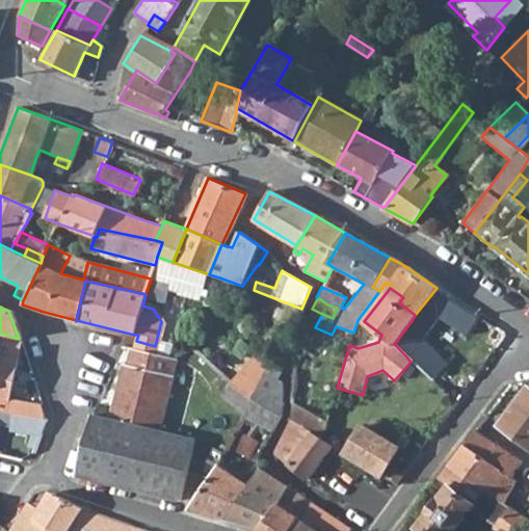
[(394,344),(405,355),(425,329),(413,319),(394,344)]
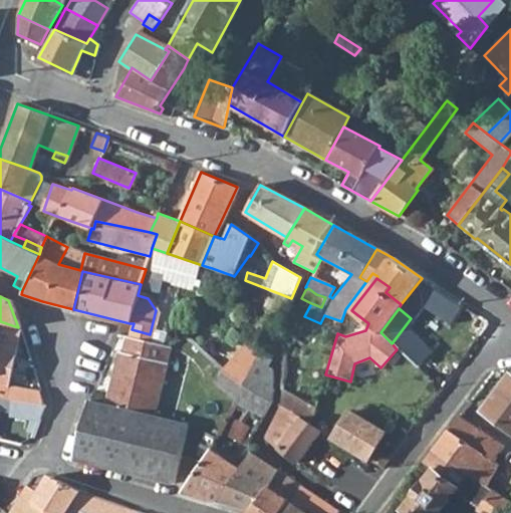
[(471,325),(482,332),(486,326),(488,324),(488,323),(488,322),(486,319),(484,318),(478,315),(471,325)]
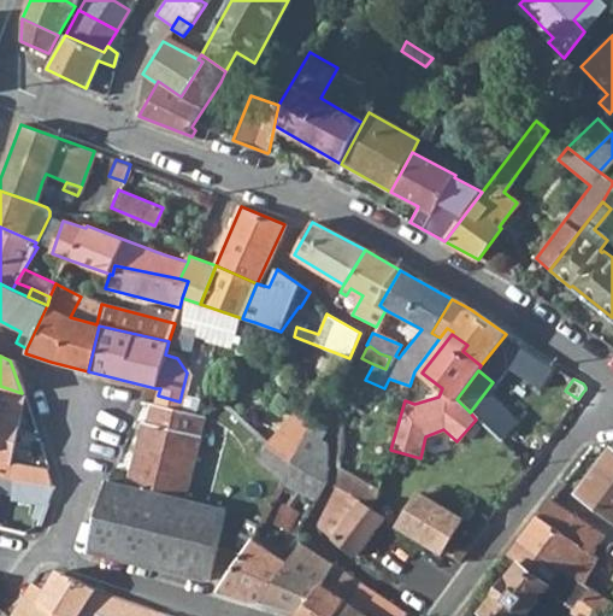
[(0,477),(53,488),(47,469),(10,462),(22,393),(0,386),(0,477)]
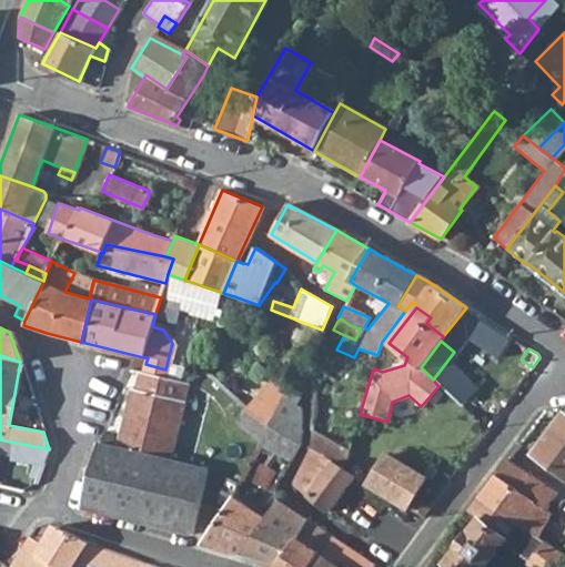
[(165,370),(145,364),(143,373),(151,375),(163,378),(165,370)]
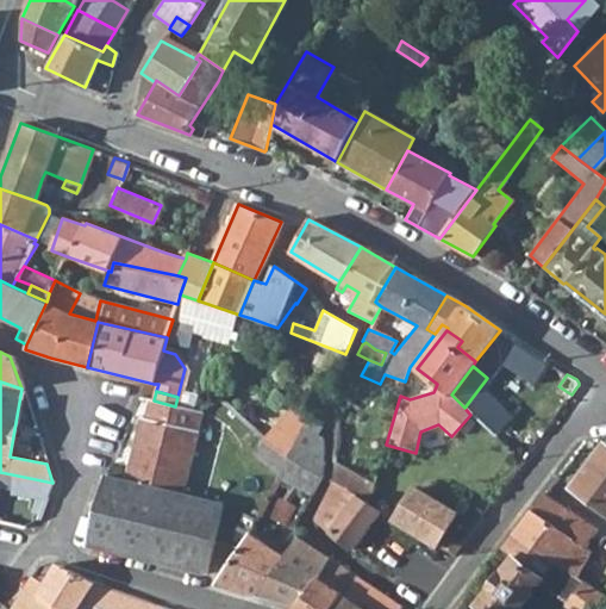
[(177,493),(198,412),(175,406),(162,403),(154,401),(149,398),(144,418),(139,417),(125,482),(177,493)]
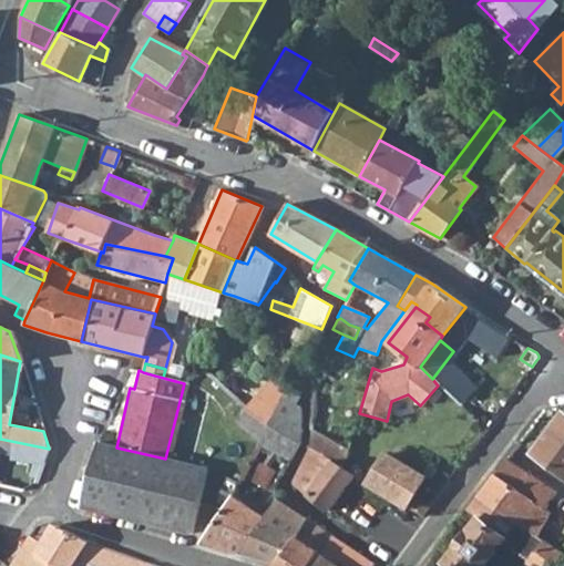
[(269,422),(278,405),(272,400),(267,405),(256,395),(245,408),(235,420),(259,441),(269,422)]
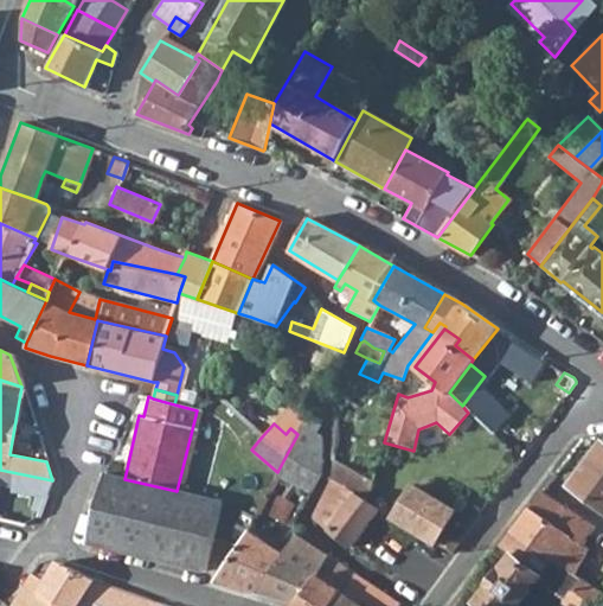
[(288,452),(316,472),(320,459),(310,452),(319,437),(302,426),(297,434),(288,452)]
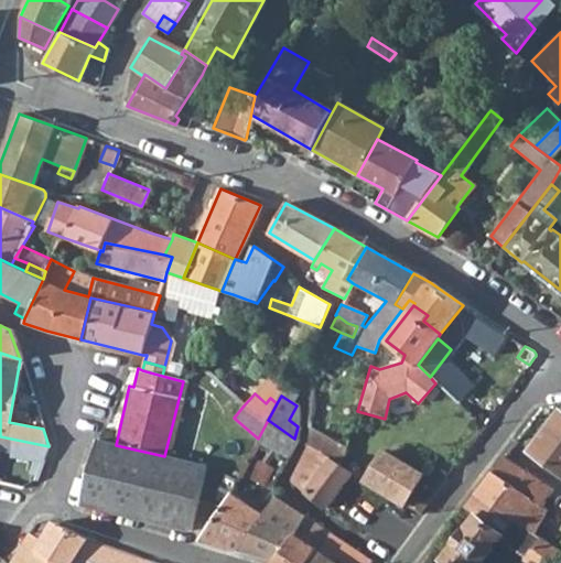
[(528,450),(560,474),(560,413),(557,410),(528,450)]
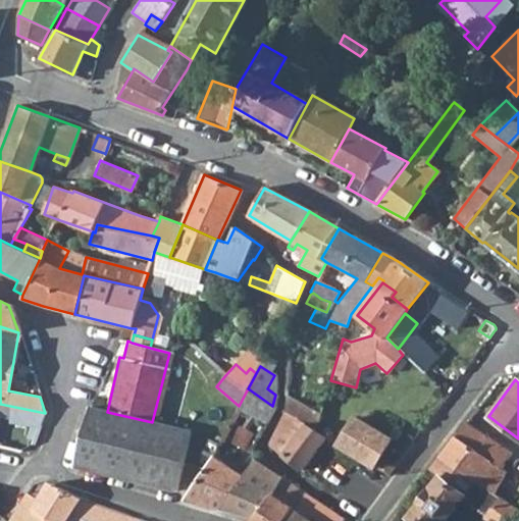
[(226,454),(235,459),(242,456),(244,458),(246,454),(251,450),(274,407),(272,406),(248,388),(239,406),(214,450),(225,456),(226,454)]
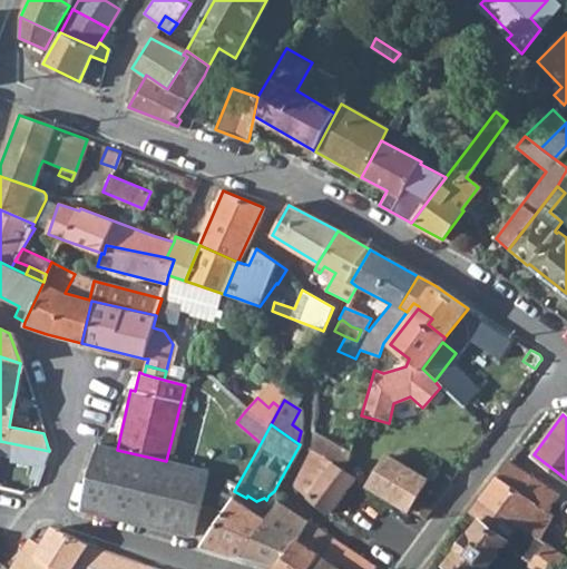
[(49,451),(0,441),(0,455),(9,458),(8,463),(42,469),(49,451)]
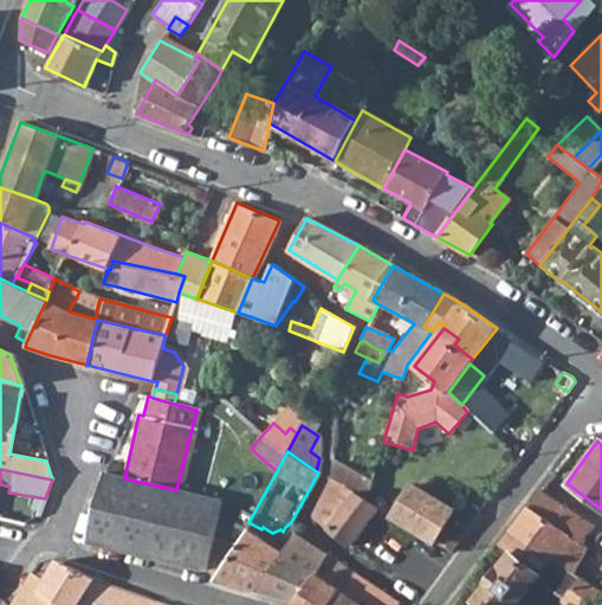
[(176,490),(124,478),(103,474),(101,478),(86,541),(204,568),(219,500),(176,490)]
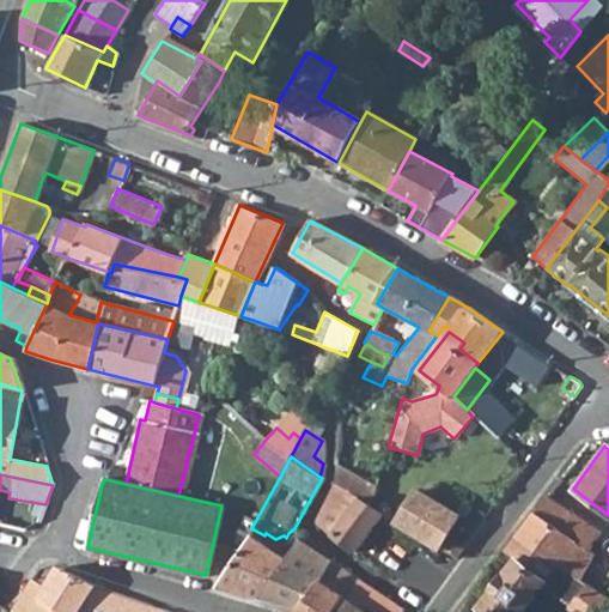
[(361,483),(355,497),(370,506),(375,490),(361,483)]
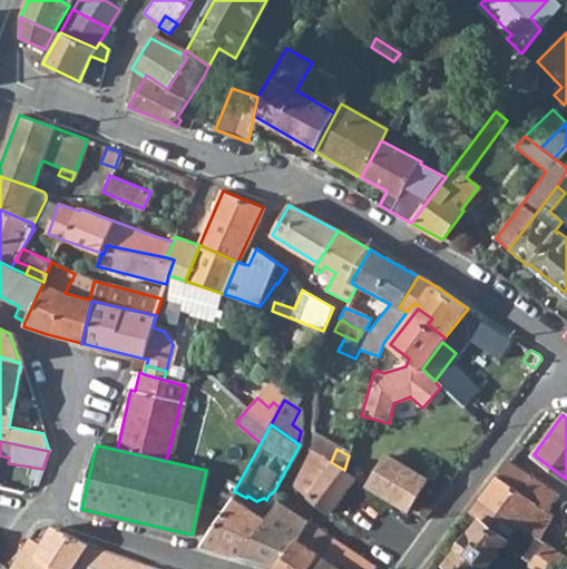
[(293,483),(328,513),(357,478),(344,470),(331,462),(321,455),(311,450),(299,471),(293,483)]
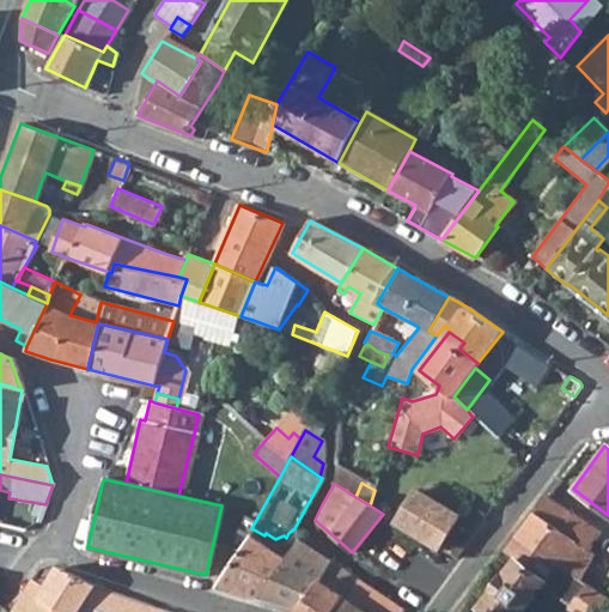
[(397,522),(438,546),(456,516),(418,492),(397,522)]
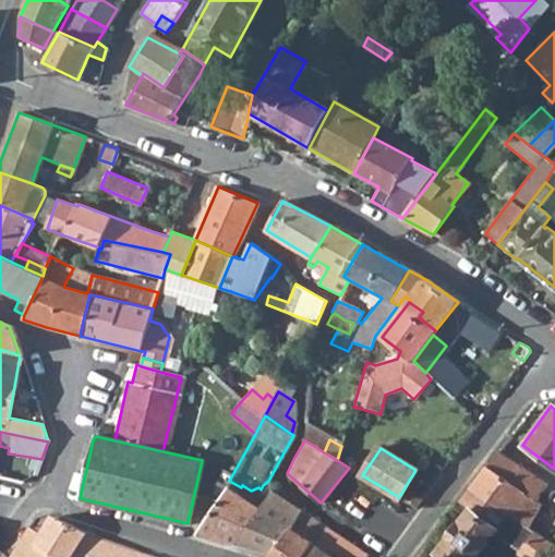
[(469,486),(526,525),(540,505),(534,500),(545,484),(496,450),(469,486)]
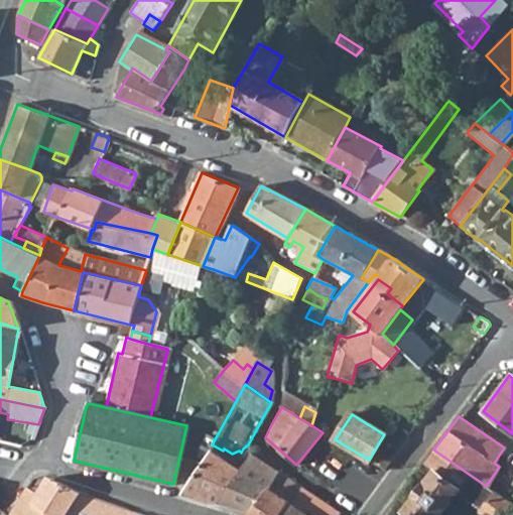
[(486,486),(433,449),(424,462),(434,469),(403,510),(409,514),(437,514),(457,491),(482,508),(479,511),(484,514),(512,514),(512,502),(509,500),(486,486)]
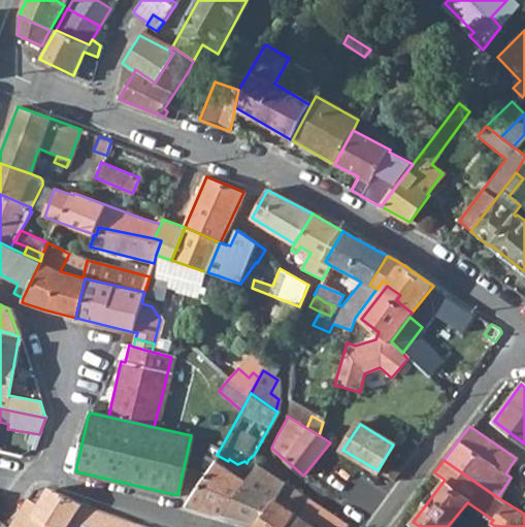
[(187,506),(222,516),(244,481),(215,461),(187,506)]
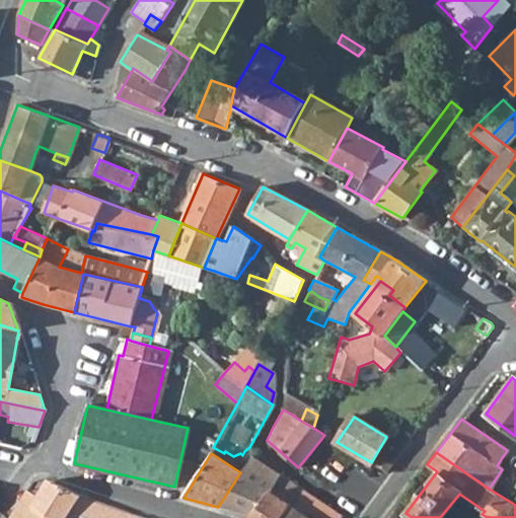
[(218,507),(250,515),(279,474),(251,456),(240,472),(218,507)]
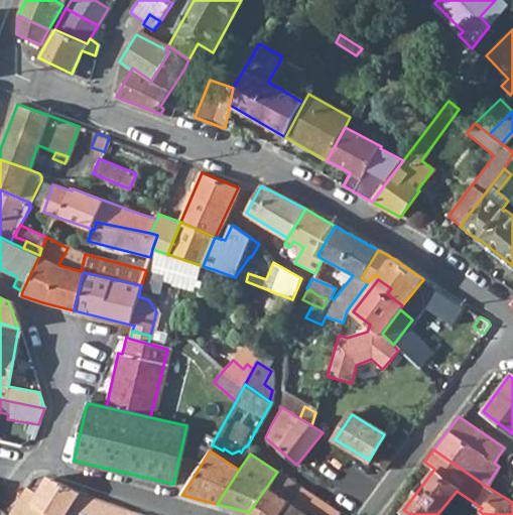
[(377,465),(384,469),(389,462),(382,458),(377,465)]
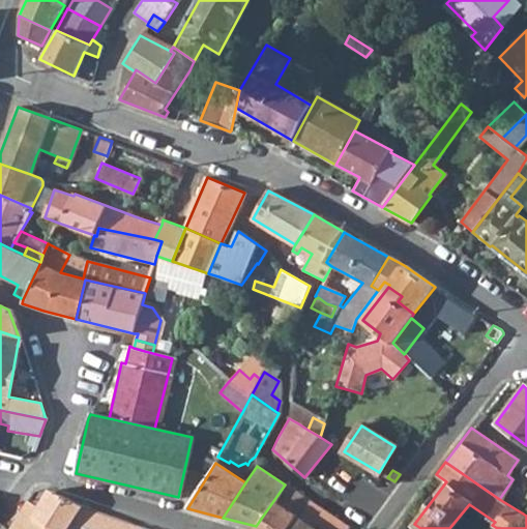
[(253,528),(287,528),(309,500),(285,485),(256,526),(253,528)]
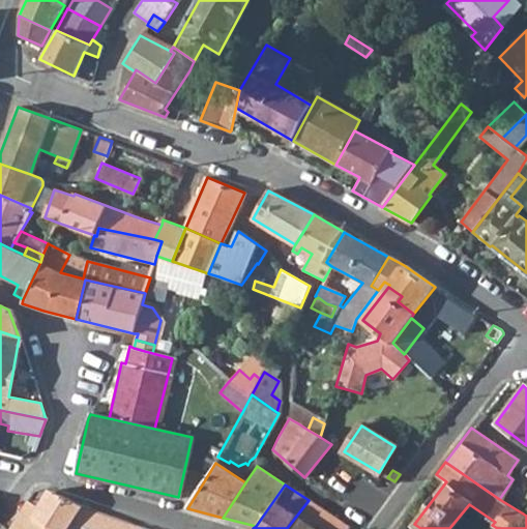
[(123,528),(126,521),(80,505),(50,489),(38,508),(27,527),(13,519),(6,528),(123,528)]
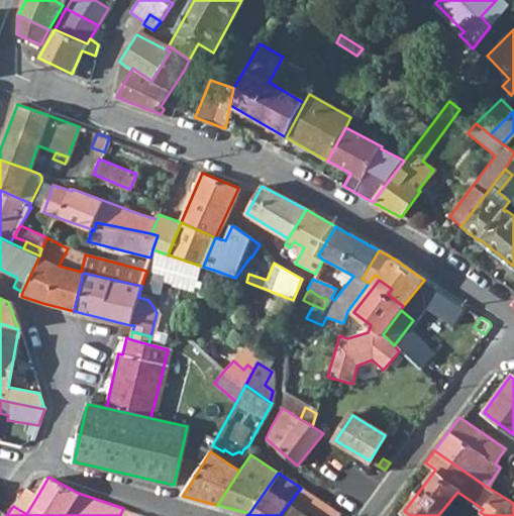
[(13,506),(26,514),(37,496),(24,488),(13,506)]
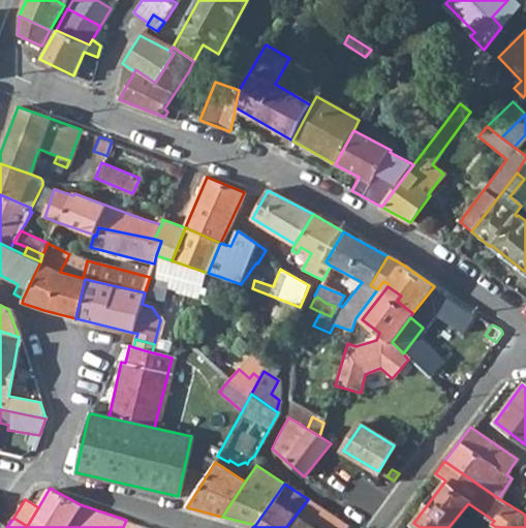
[(286,527),(346,527),(348,526),(308,499),(286,527)]
